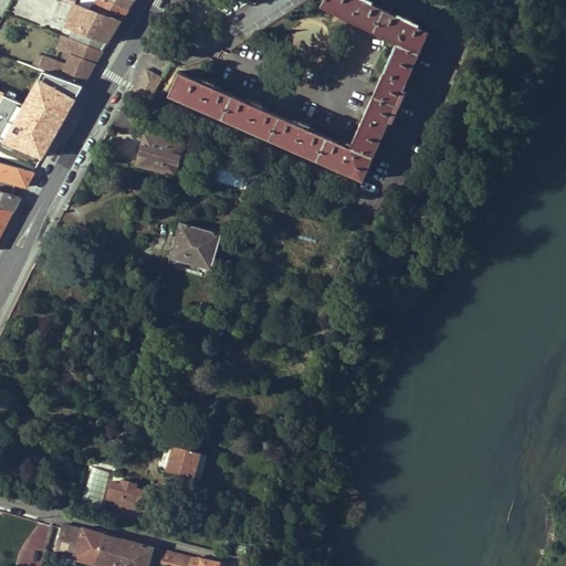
[(60,0),(60,1),(73,7),(65,29),(63,35),(76,41),(103,51),(122,19),(80,4),(75,2),(67,0),(60,0)]
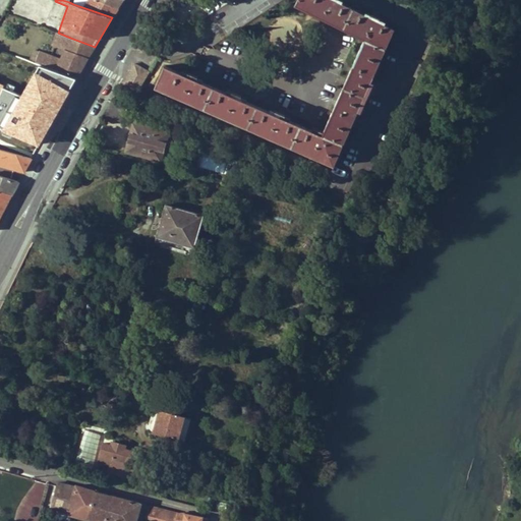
[(112,17),(118,7),(98,0),(89,0),(87,4),(74,0),(73,4),(112,17)]
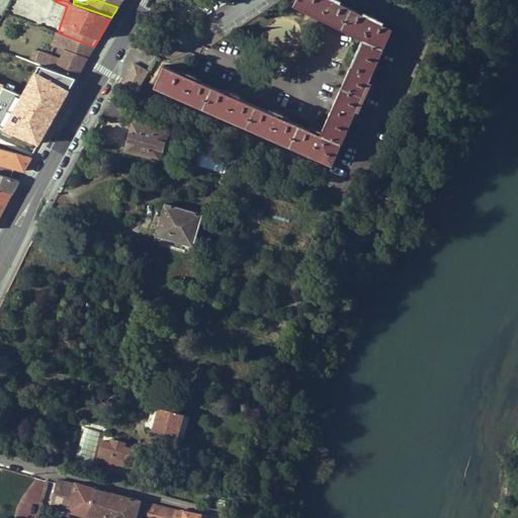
[(363,37),(322,131),(313,126),(311,130),(288,119),(283,117),(284,114),(276,110),(274,114),(268,111),(245,100),(240,98),(241,95),(233,91),(231,95),(225,92),(200,81),(196,79),(197,76),(189,73),(188,76),(181,73),(164,65),(155,86),(331,166),(356,109),(355,109),(393,28),(383,24),(377,21),(379,18),(370,14),(369,16),(363,14),(340,3),(335,1),(335,0),(296,0),(293,6),(363,37)]
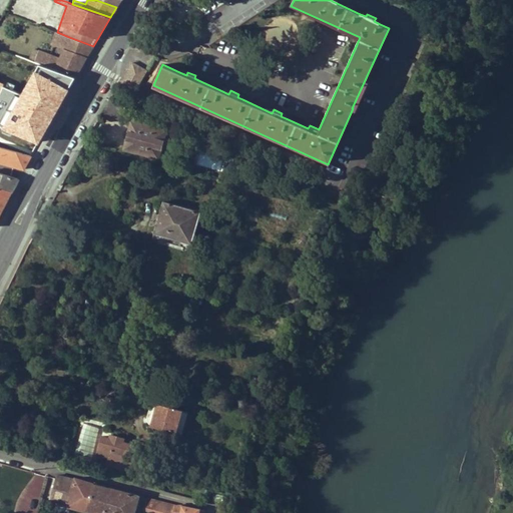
[(39,26),(57,32),(59,26),(46,21),(47,19),(42,17),(39,26)]
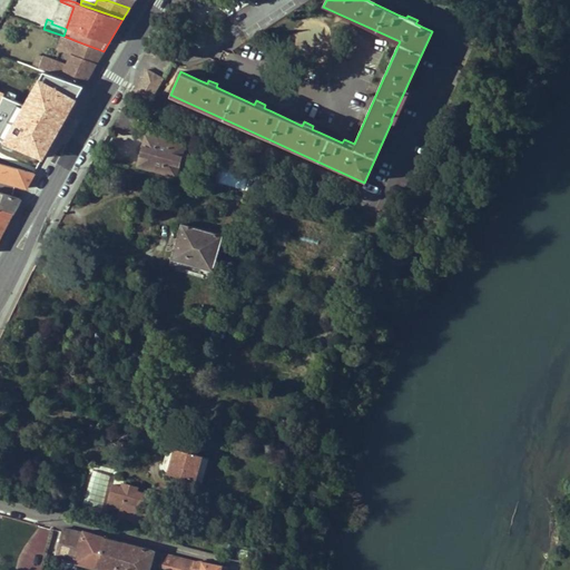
[(58,50),(71,55),(77,41),(64,36),(58,50)]
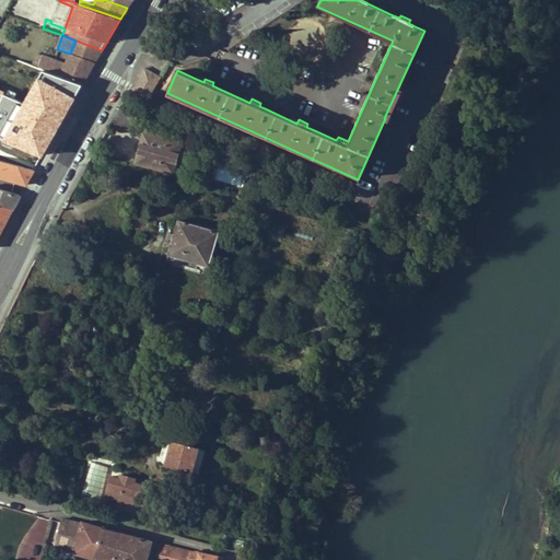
[(82,84),(102,50),(76,41),(70,54),(67,63),(43,55),(43,56),(38,54),(34,66),(82,84)]
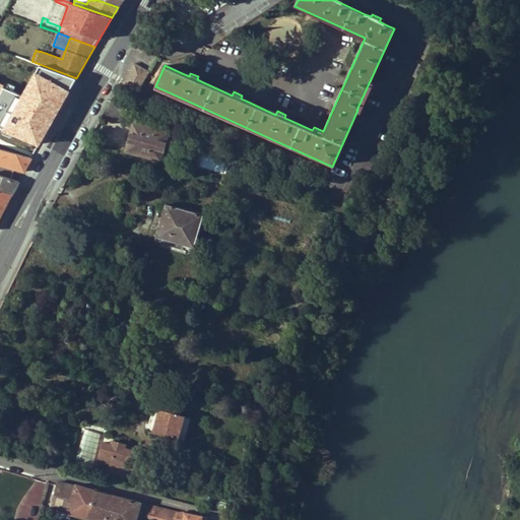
[(25,59),(31,61),(36,50),(30,49),(25,59)]
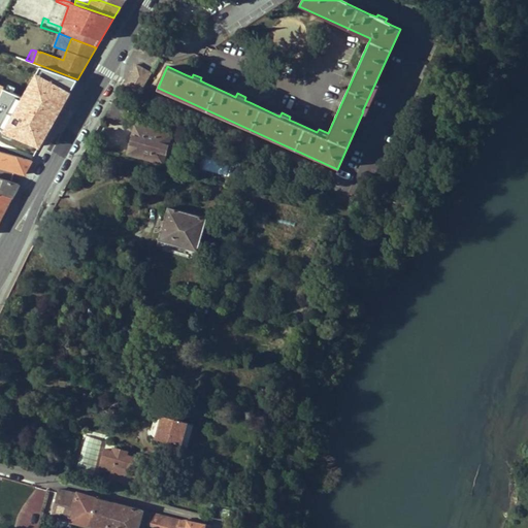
[(19,57),(15,65),(13,64),(7,83),(64,103),(77,79),(32,62),(26,60),(19,57)]
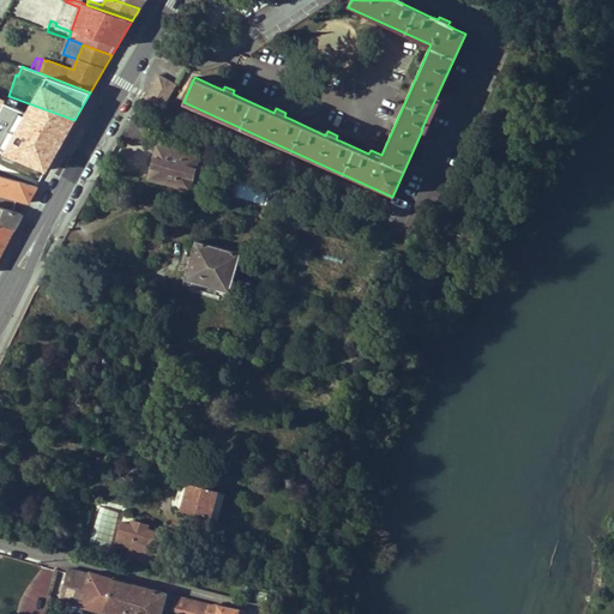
[(5,95),(8,96),(16,74),(13,73),(5,95)]
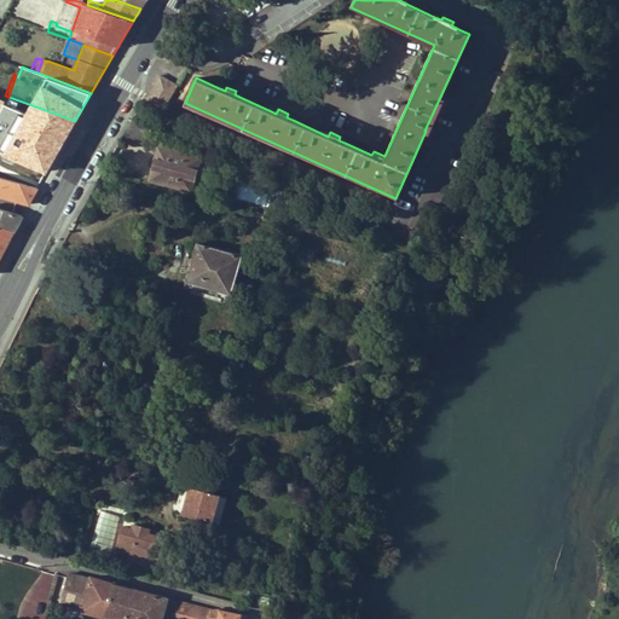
[(175,85),(158,75),(145,99),(162,109),(175,85)]
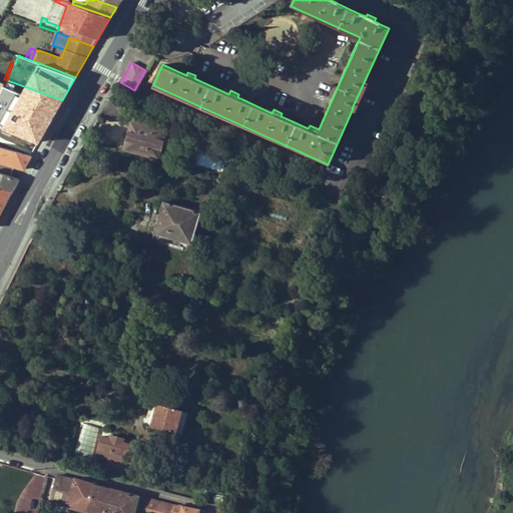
[(121,108),(124,109),(126,106),(110,99),(102,114),(119,118),(121,108)]
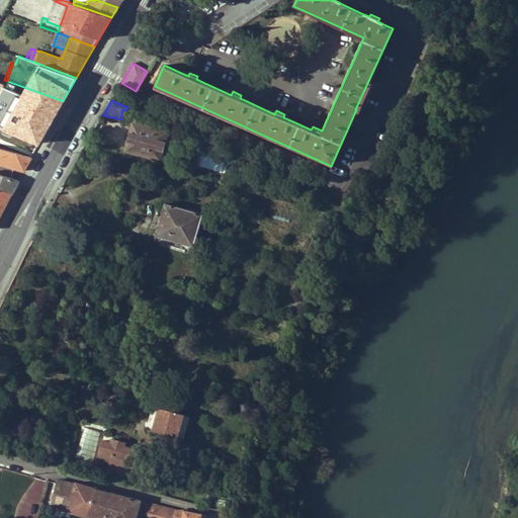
[(160,159),(167,133),(133,123),(125,150),(160,159)]
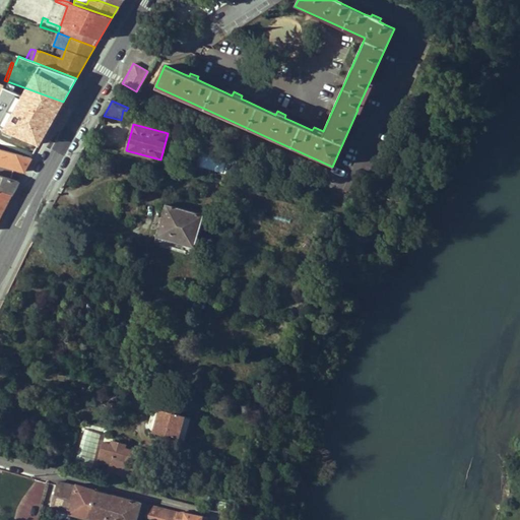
[(0,133),(0,147),(33,156),(39,145),(0,133)]
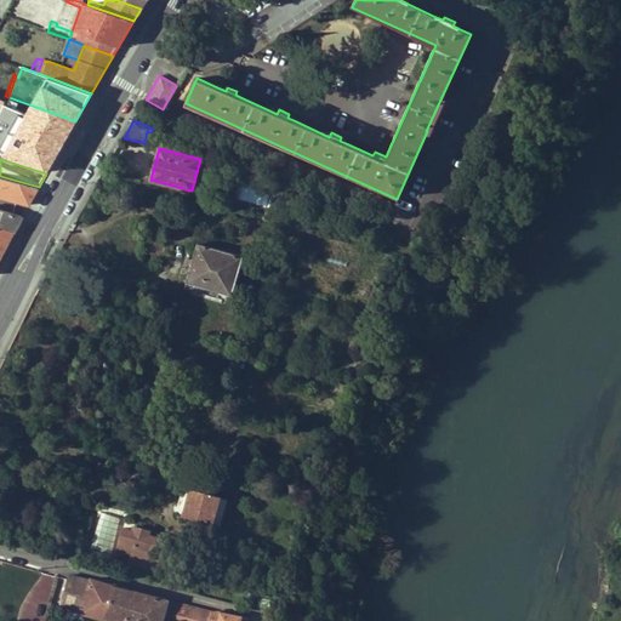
[(0,176),(0,195),(28,204),(39,187),(0,176)]
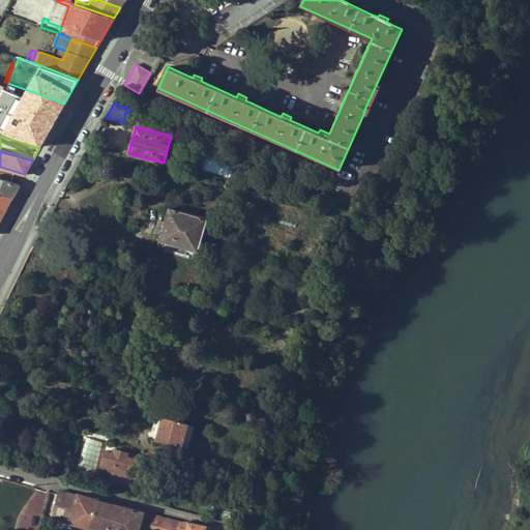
[(205,172),(229,175),(231,162),(207,159),(205,172)]
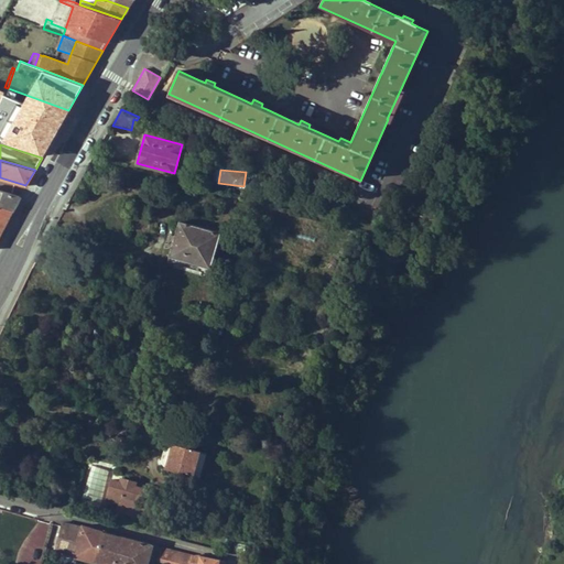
[(0,207),(13,210),(20,196),(0,190),(0,207)]
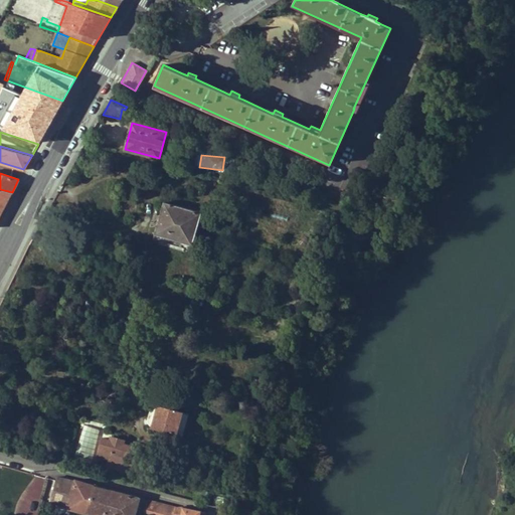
[(204,202),(213,205),(219,186),(210,183),(204,202)]
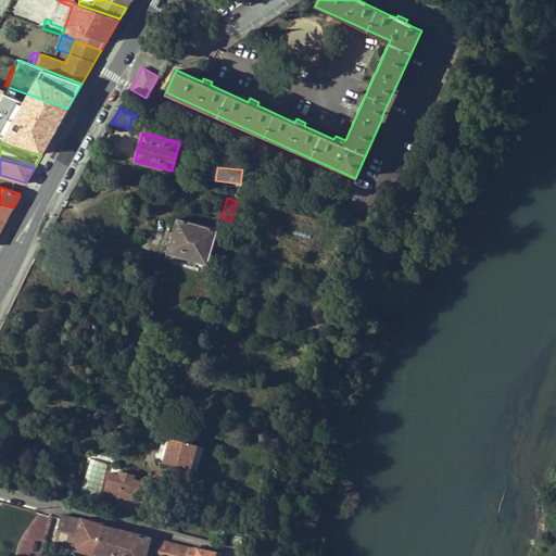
[(0,204),(0,226),(3,227),(13,207),(0,204)]
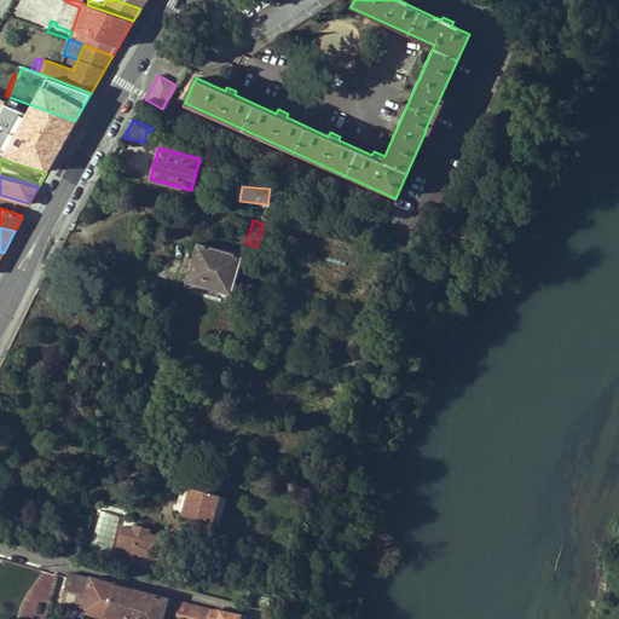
[(197,243),(186,281),(232,294),(243,255),(197,243)]
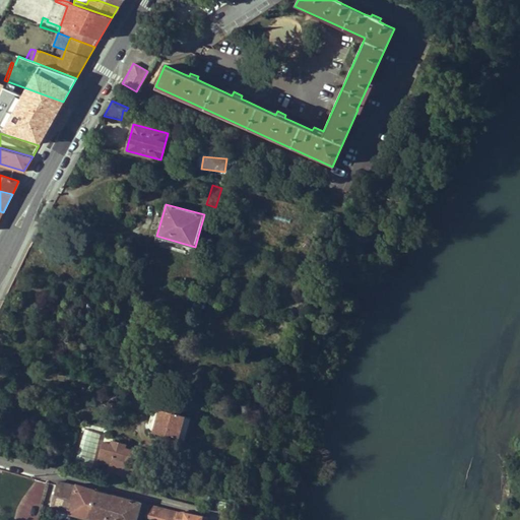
[(191,417),(154,407),(150,421),(149,424),(149,426),(150,428),(151,429),(157,432),(185,439),(191,417)]
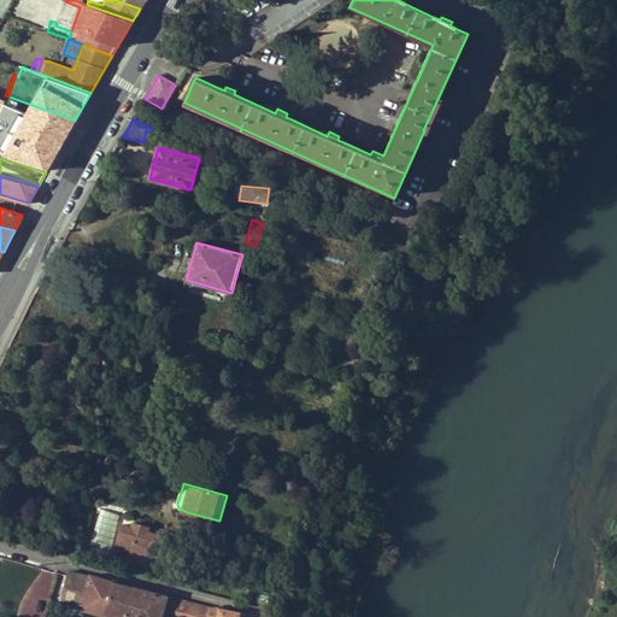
[(130,551),(128,560),(166,570),(171,551),(153,546),(157,534),(147,532),(148,527),(133,523),(131,527),(124,526),(117,547),(130,551)]
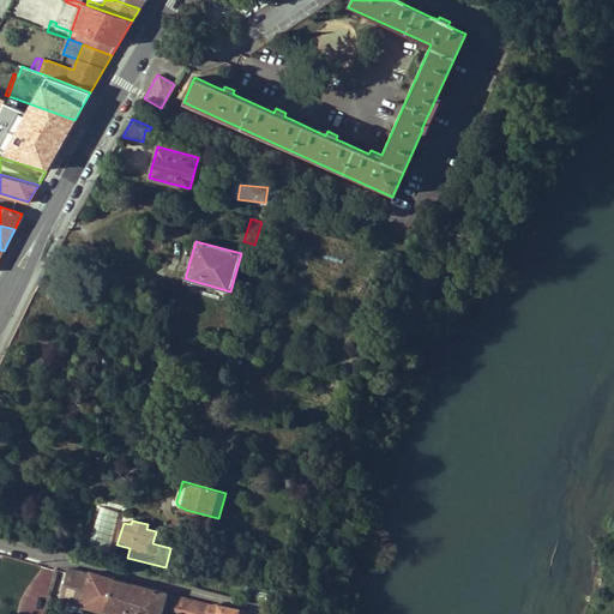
[(68,569),(68,573),(60,600),(106,612),(114,578),(91,572),(90,573),(68,569)]
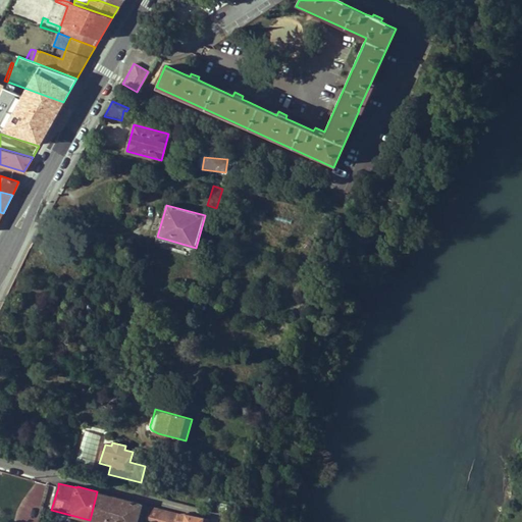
[(97,491),(90,520),(97,521),(106,521),(113,496),(97,491)]
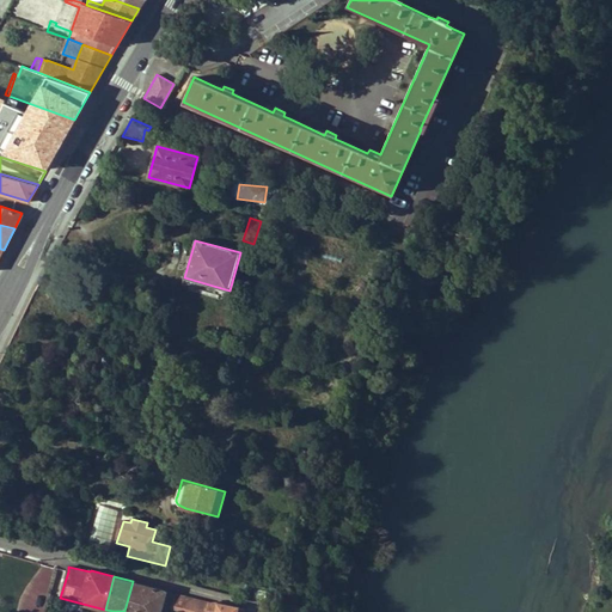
[(160,611),(166,591),(133,581),(124,611),(160,611)]
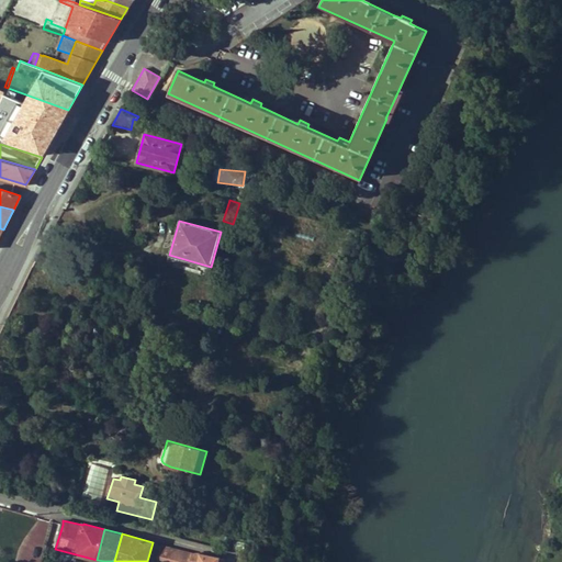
[(246,550),(247,542),(236,540),(235,548),(246,550)]
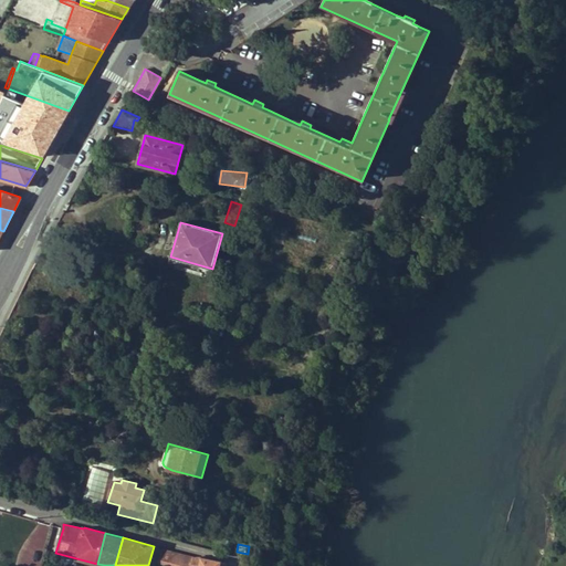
[(176,552),(163,548),(160,559),(174,563),(176,552)]
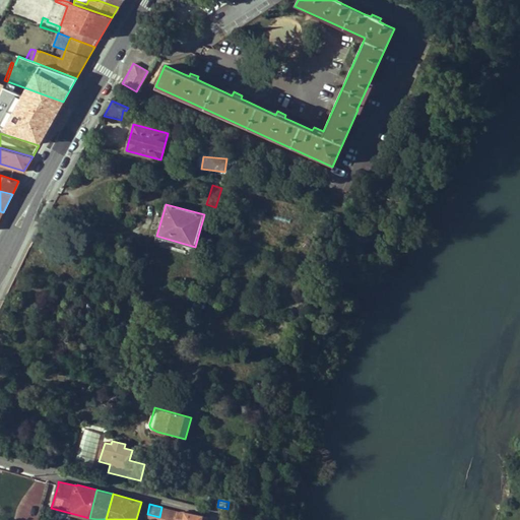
[(176,519),(178,512),(166,509),(163,519),(176,519)]
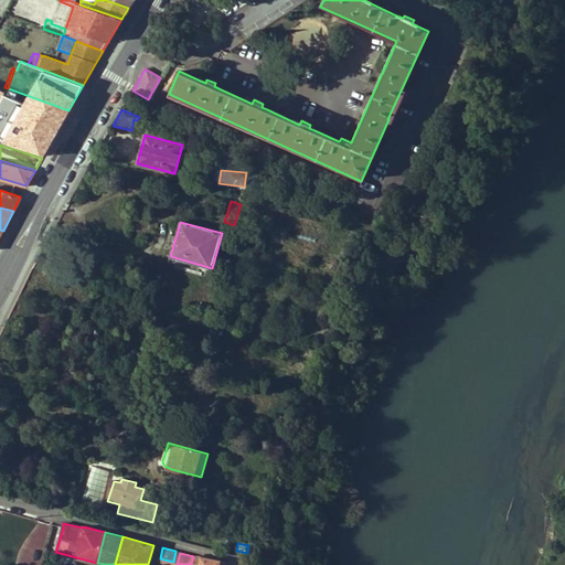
[(200,555),(193,556),(191,564),(224,564),(225,562),(200,555)]
